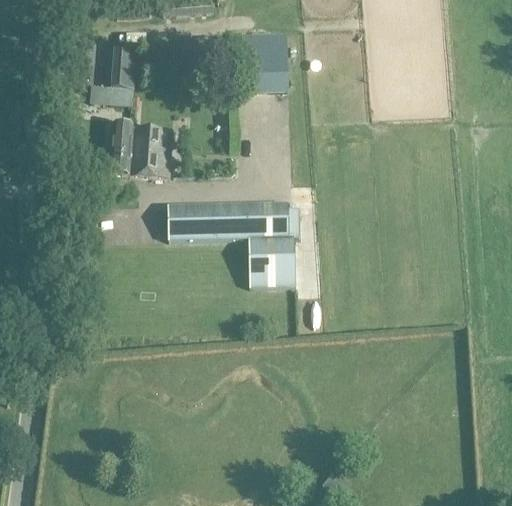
[(113,0),(115,18),(148,15),(146,0),(113,0)]
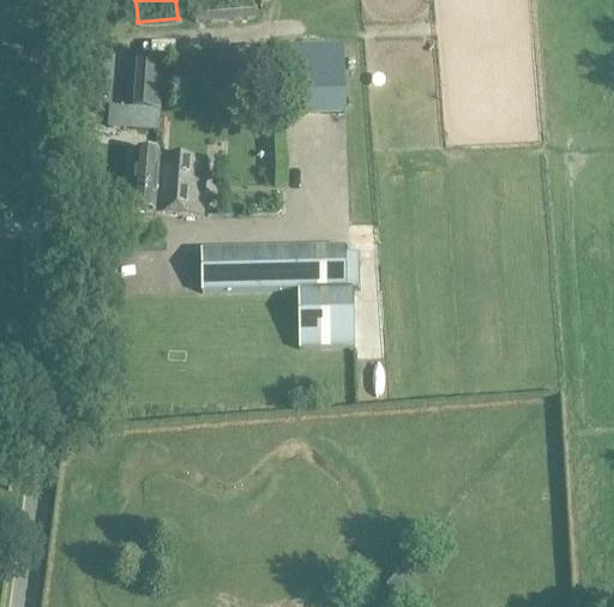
[(193,0),(194,18),(253,13),(252,0),(193,0)]
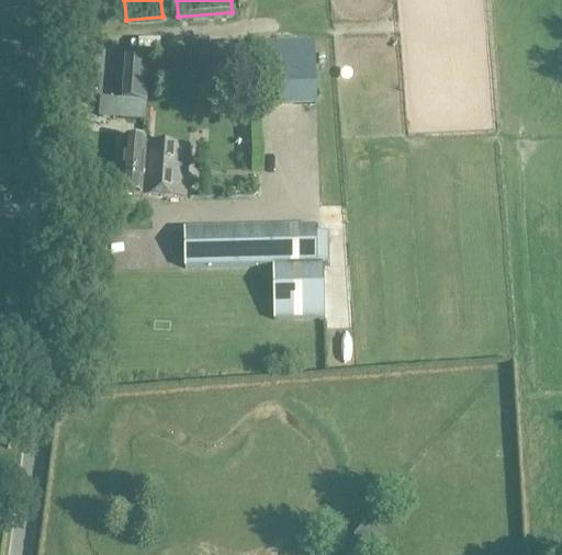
[(290,52),(289,40),(289,37),(276,38),(255,38),(255,53),(255,105),(316,103),(315,52),(290,52)]
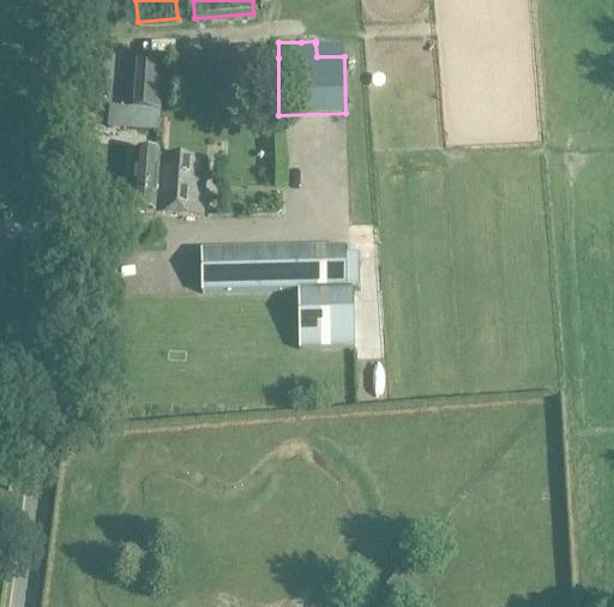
[(139,53),(134,101),(160,103),(163,55),(164,53),(139,50),(139,53)]
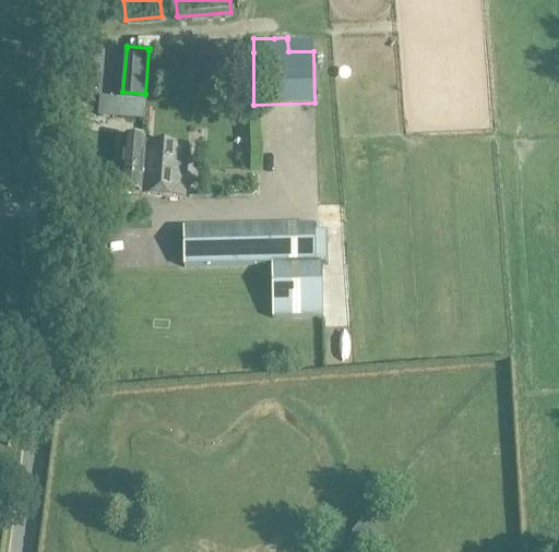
[(120,94),(98,92),(96,111),(144,115),(145,96),(120,94)]
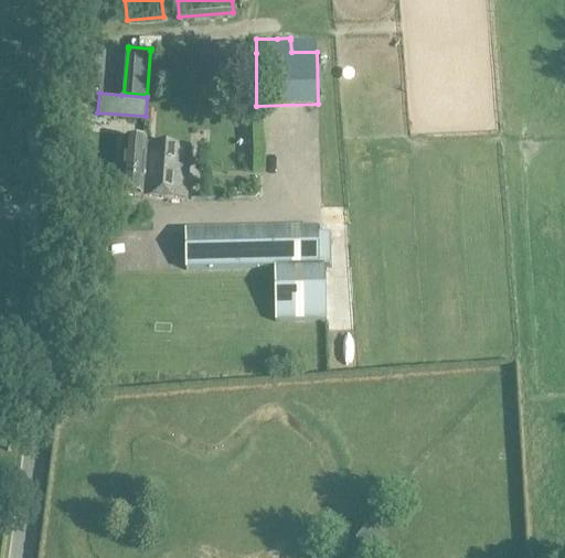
[(126,138),(121,190),(185,194),(190,142),(126,138)]
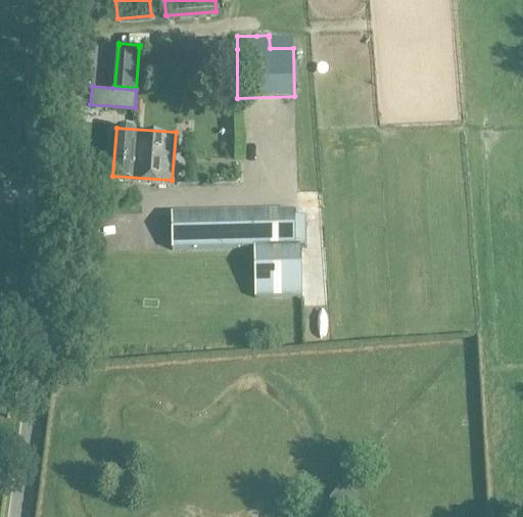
[(293,205),(171,208),(172,245),(252,243),(254,292),(302,291),(300,239),(294,240),(293,205)]
